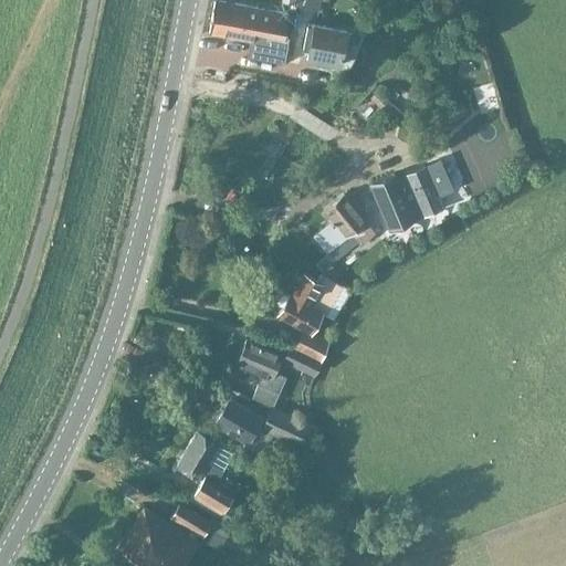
[(283,37),(287,13),(215,0),(209,33),(251,41),(249,54),(281,60),(285,37),(283,37)]
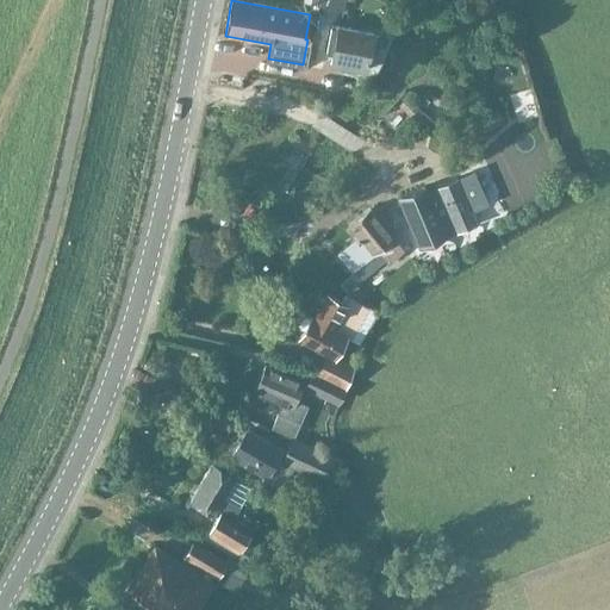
[(342,10),(343,0),(318,0),(318,6),(342,10)]
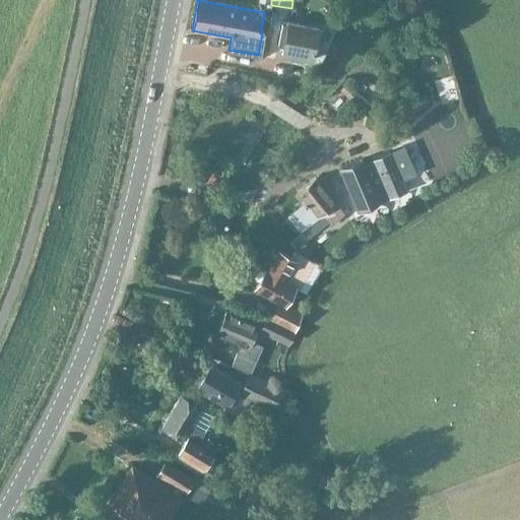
[(312,61),(318,28),(283,22),(278,46),(283,47),(281,55),(312,61)]
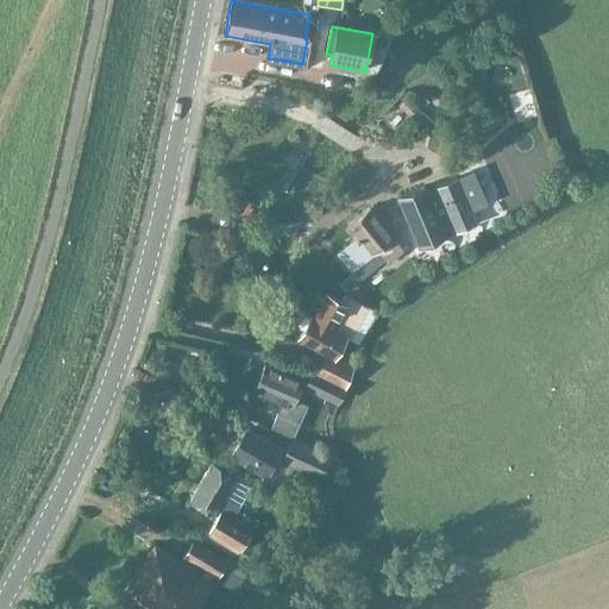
[(424,186),(396,198),(408,224),(415,239),(419,248),(446,236),(440,224),(473,209),(457,171),(424,186)]
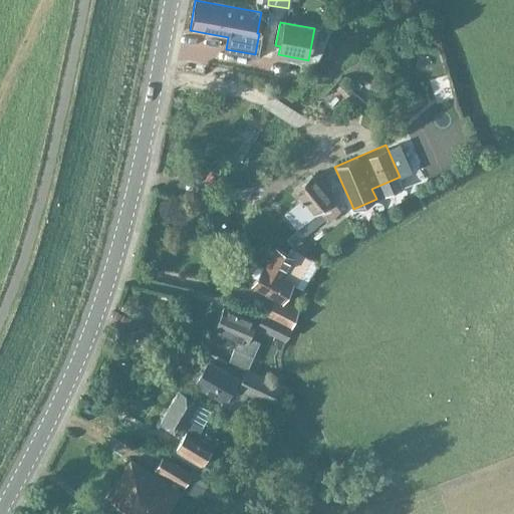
[(339,210),(350,202),(344,189),(331,200),(311,176),(294,190),(301,199),(283,214),(296,230),(317,212),(326,222),(340,211),(339,210)]
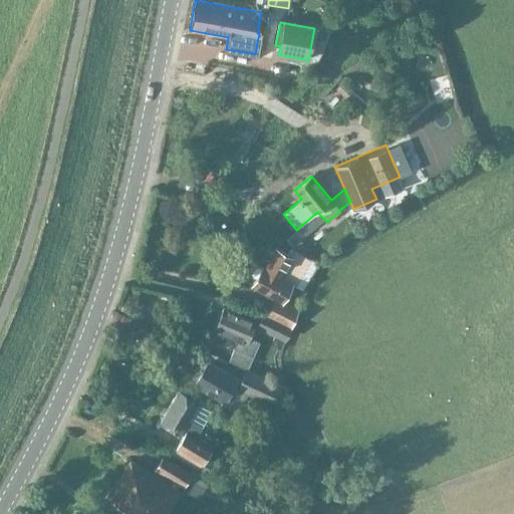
[(263,314),(290,328),(291,327),(289,327),(295,315),(294,315),(296,309),(281,301),(292,283),(295,285),(310,259),(291,248),(287,255),(275,248),(264,268),(263,267),(262,268),(256,265),(250,275),(257,278),(252,286),(280,302),(279,306),(272,302),(266,315),(263,313),(263,314)]
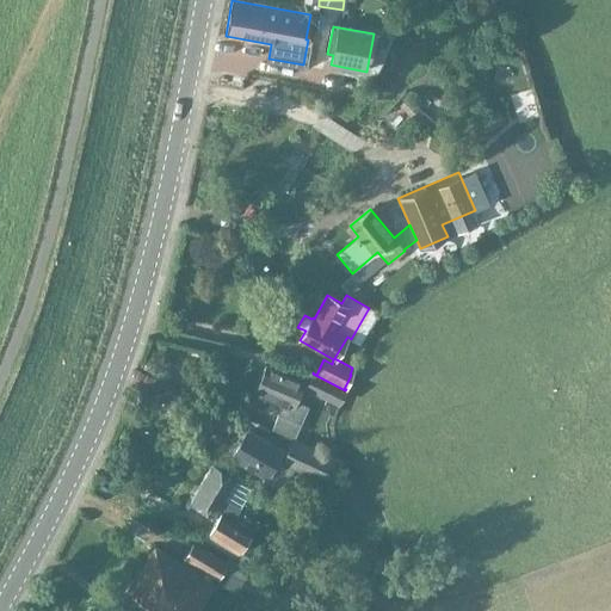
[(272,430),(294,439),(300,425),(308,407),(295,401),(302,383),(265,366),(254,392),(283,403),(278,415),(272,430)]
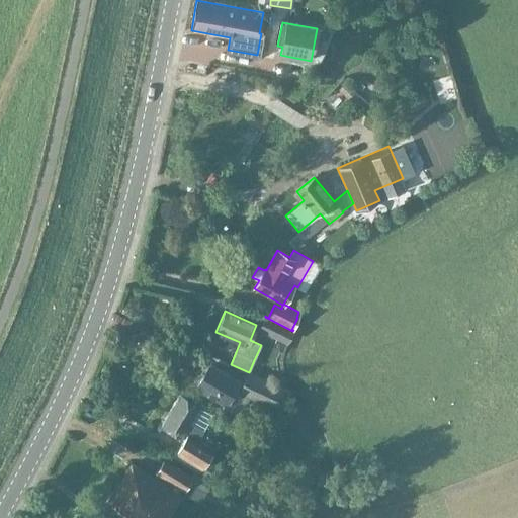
[(286,344),(292,331),(265,317),(258,330),(286,344)]
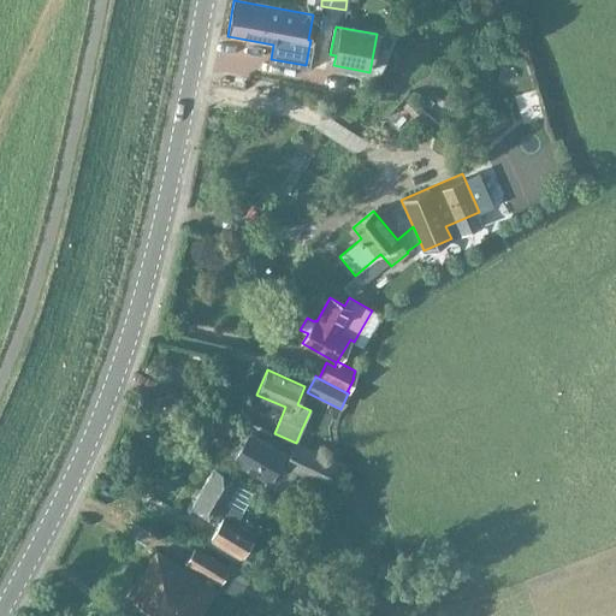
[(248,432),(232,460),(268,480),(266,485),(282,495),(296,472),(323,483),(324,481),(335,486),(344,466),(296,443),(290,456),(284,454),(248,432)]
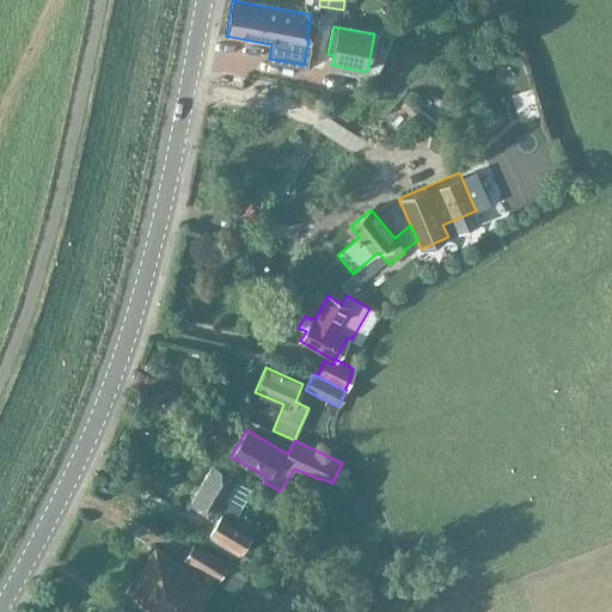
[(212,466),(190,503),(218,519),(208,537),(236,552),(239,555),(254,531),(233,519),(250,490),(234,481),(236,479),(212,466)]
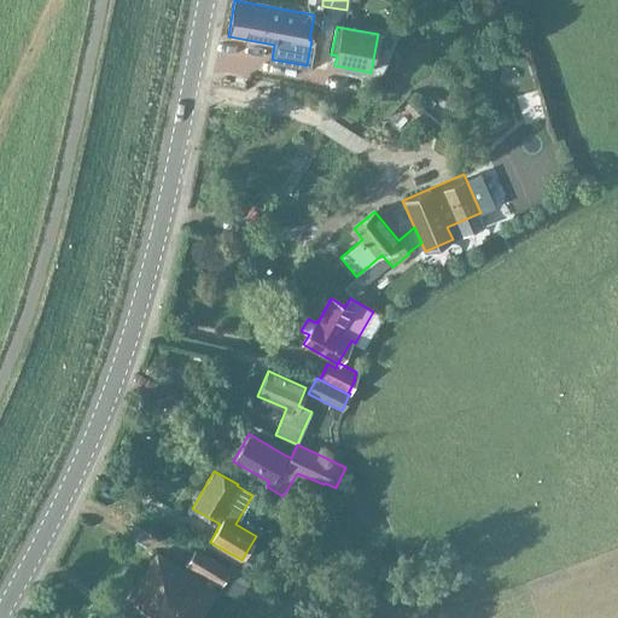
[(196,549),(181,570),(156,553),(122,606),(140,617),(199,617),(219,587),(239,600),(246,589),(227,577),(229,571),(196,549)]
